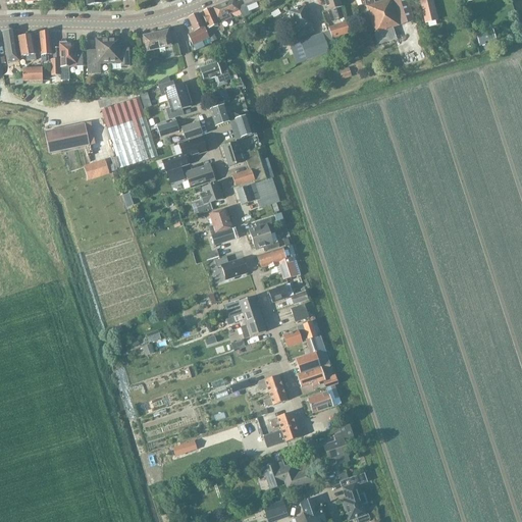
[(229,14),(239,11),(233,0),(230,0),(212,8),(219,24),(231,18),(229,14)]
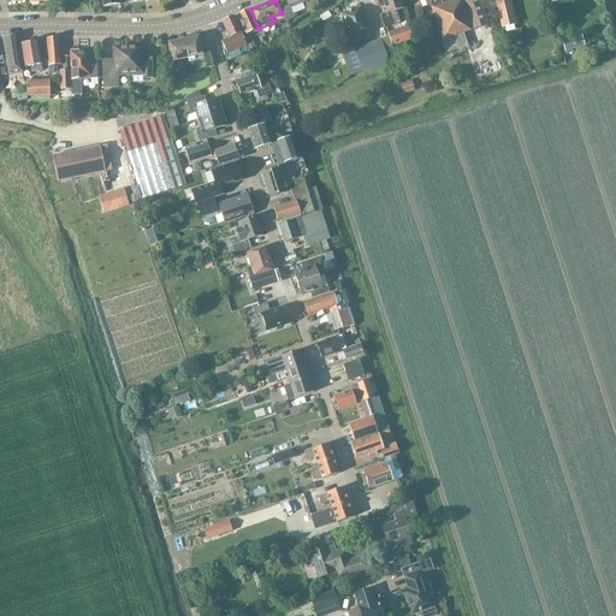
[(285,0),(289,5),(280,10),(286,21),(294,17),(290,7),(307,0),(285,0)]
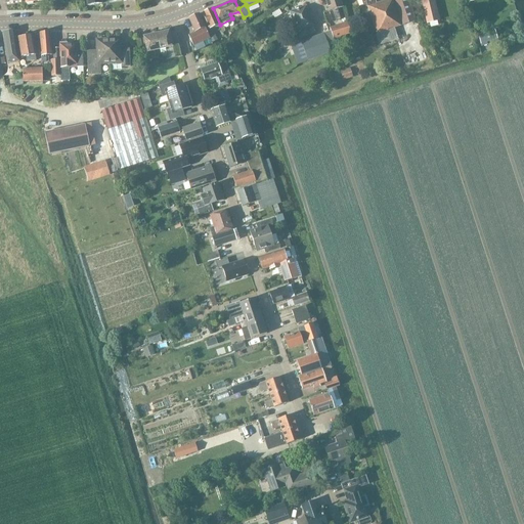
[(337,9),(342,7),(339,0),(325,0),(333,23),(340,19),(337,9)]
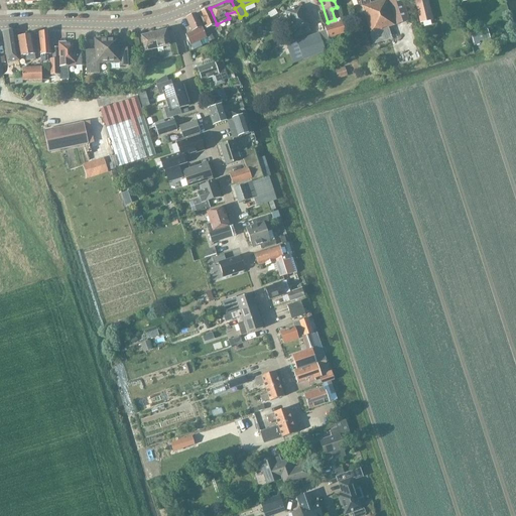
[(395,25),(409,20),(401,0),(380,0),(370,3),(369,0),(355,0),(357,5),(361,4),(371,34),(388,29),(387,27),(395,25)]
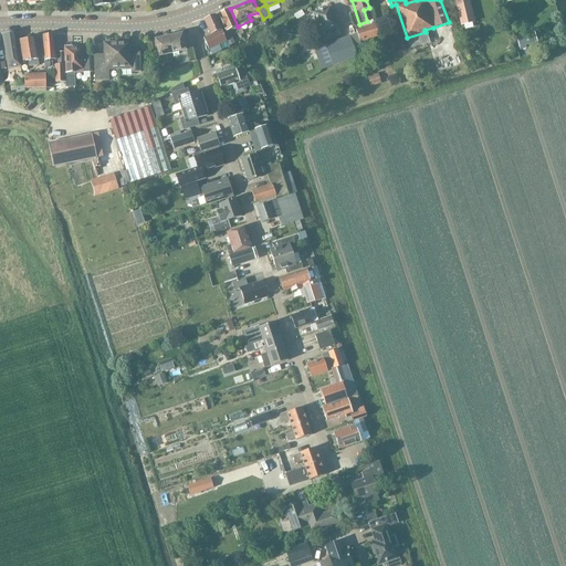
[(468,0),(454,0),(461,25),(473,22),(468,0)]
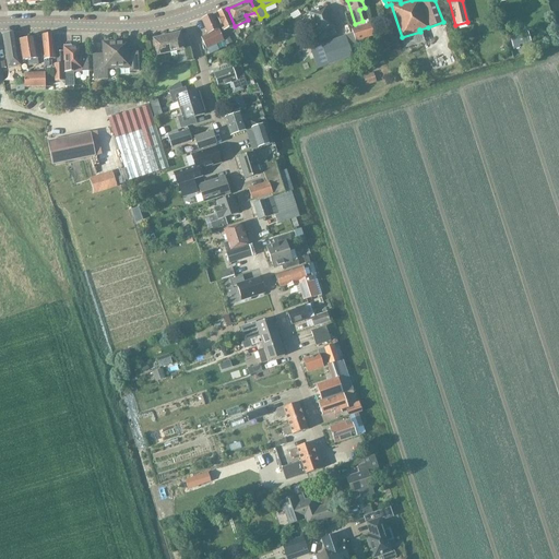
[(319,42),(336,35),(326,7),(308,13),(319,42)]
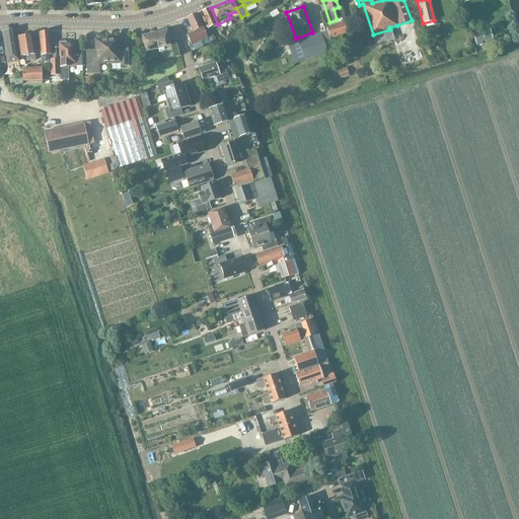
[(207,28),(217,24),(209,8),(201,12),(203,16),(201,16),(207,28)]
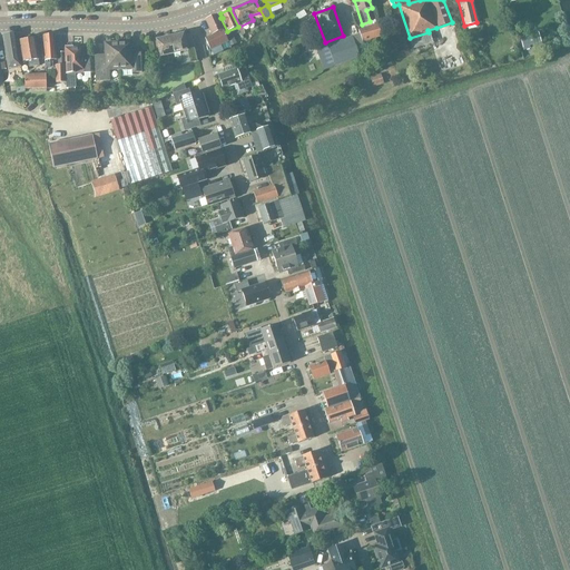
[(216,15),(205,20),(212,35),(205,38),(209,49),(227,41),(216,15)]
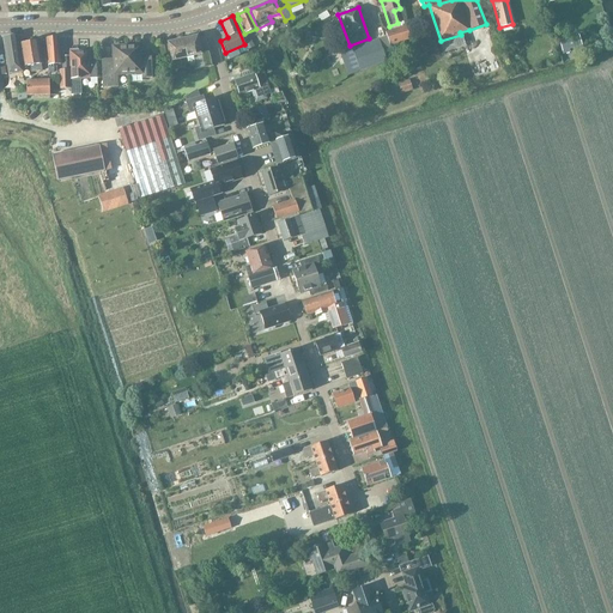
[(378,40),(383,53),(392,49),(389,47),(410,41),(406,26),(386,32),(386,35),(377,38),(377,40),(378,40)]
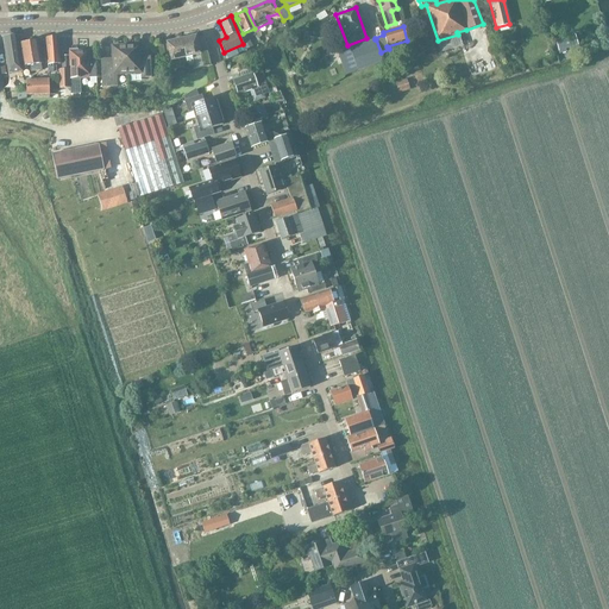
[(181,39),(186,57),(193,56),(195,66),(193,67),(193,69),(209,66),(207,52),(200,54),(196,36),(181,39)]
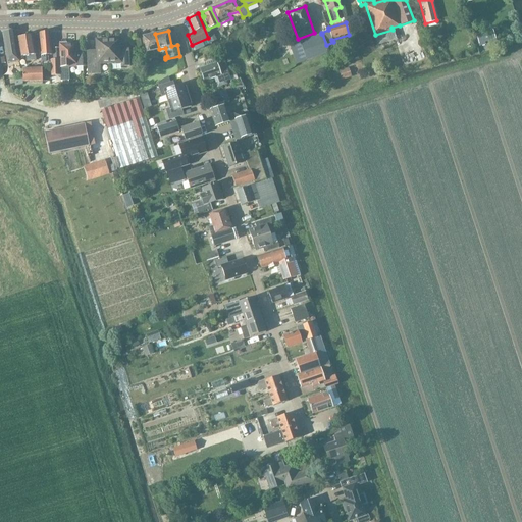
[(14,32),(2,33),(5,47),(4,47),(4,52),(5,51),(7,62),(19,61),(14,32)]
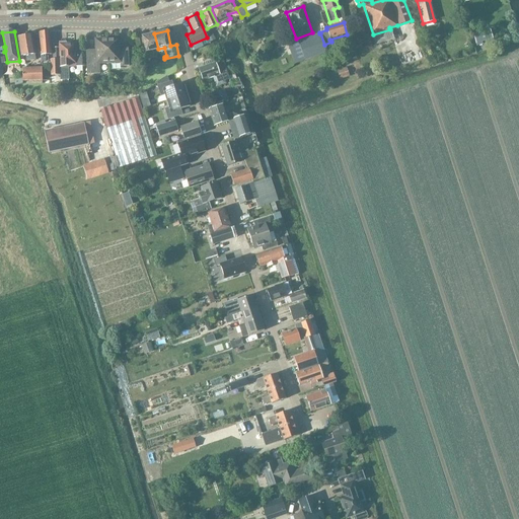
[(51,54),(49,31),(39,32),(41,55),(41,62),(46,62),(45,55),(51,54)]
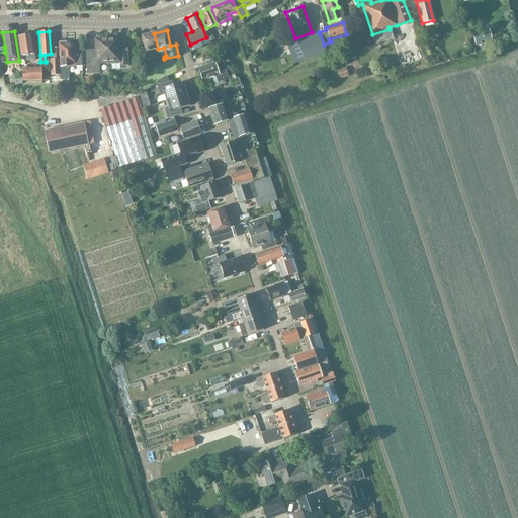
[(152,51),(158,49),(154,33),(142,36),(145,52),(146,52),(147,59),(154,58),(152,51)]
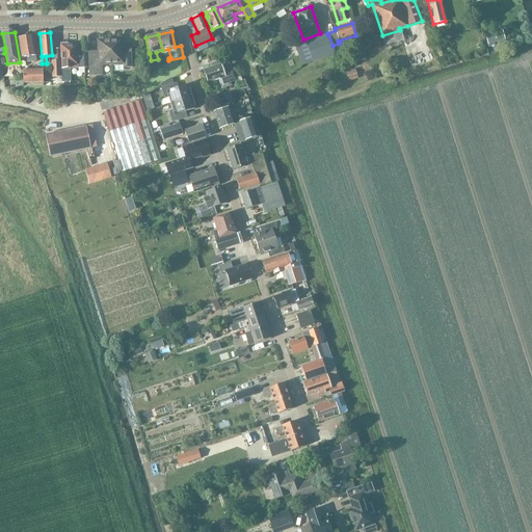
[(328,34),(327,34),(295,46),(302,65),(336,53),(333,46),(328,34)]
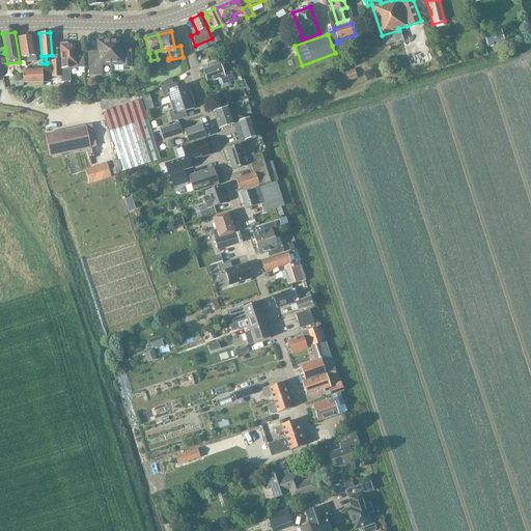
[(35,48),(33,35),(18,38),(21,58),(26,57),(27,62),(36,61),(35,56),(36,55),(36,53),(37,53),(36,48),(35,48)]
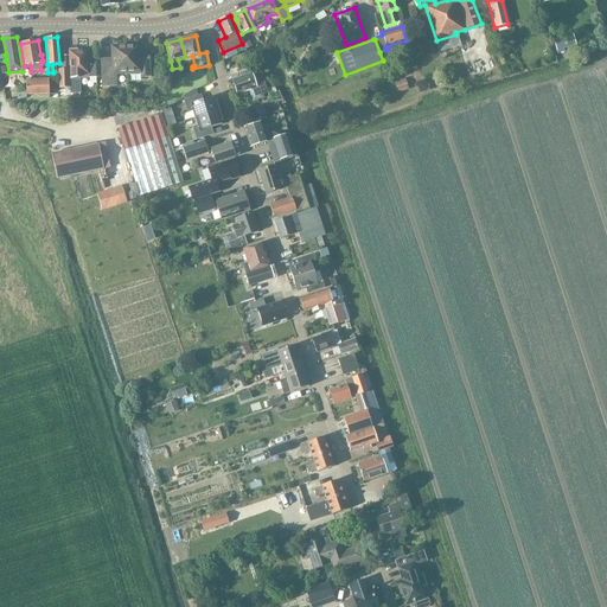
[(126,45),(127,74),(140,72),(140,77),(151,77),(149,58),(142,58),(140,57),(140,44),(126,45)]
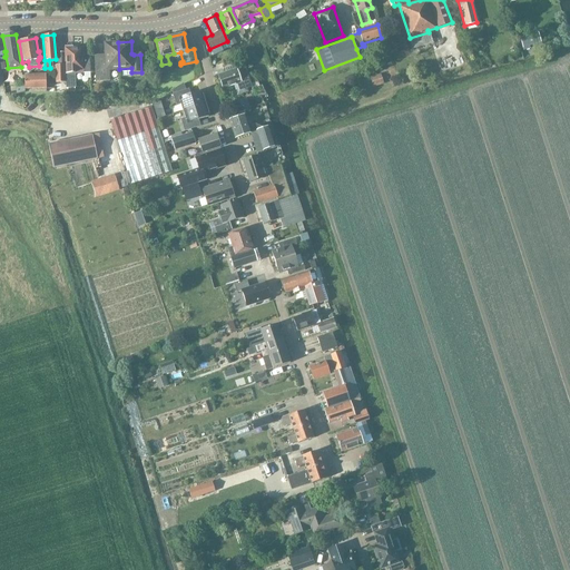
[(109,69),(119,69),(118,42),(105,43),(105,55),(102,57),(94,57),(95,81),(109,80),(109,69)]
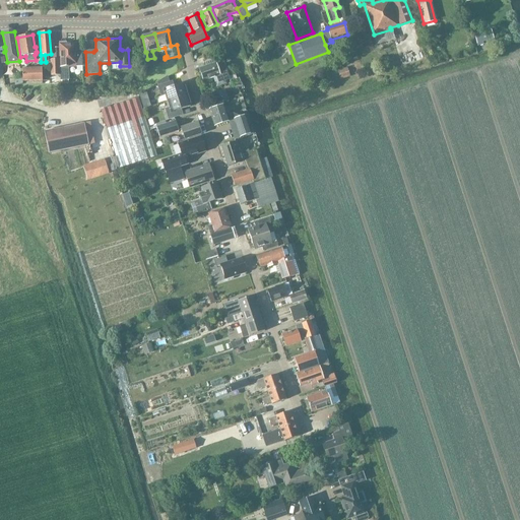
[(78,52),(75,52),(75,43),(59,44),(60,80),(68,80),(67,67),(82,66),(81,51),(78,51),(78,52)]
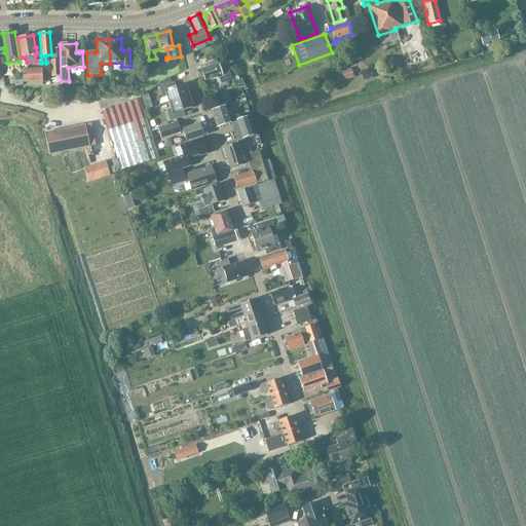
[(60,49),(53,49),(53,60),(51,60),(51,76),(60,76),(59,60),(60,60),(60,49)]
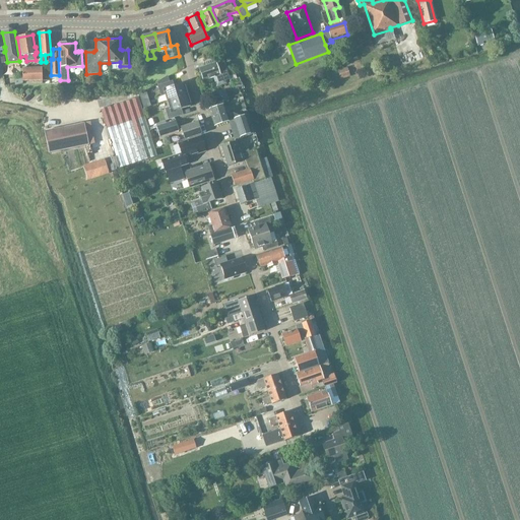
[(222,58),(214,60),(214,58),(204,61),(206,66),(199,68),(203,81),(213,77),(216,86),(225,83),(224,81),(230,79),(222,58)]
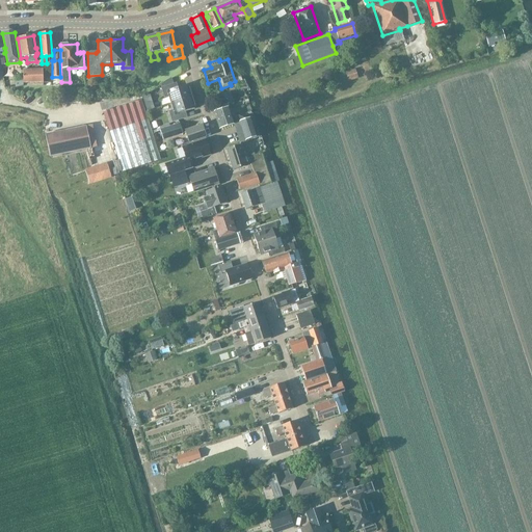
[(356,69),(347,71),(349,77),(358,75),(356,69)]
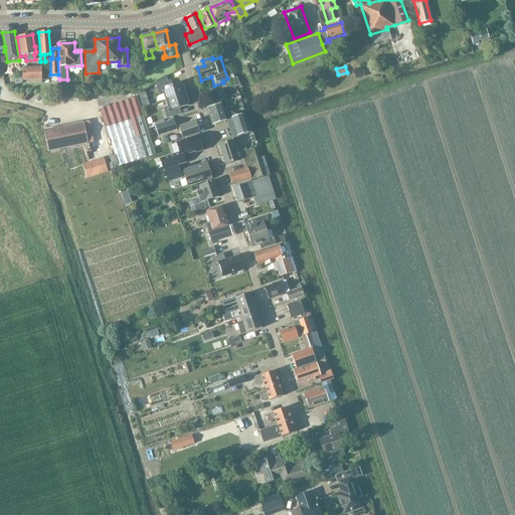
[(22,80),(41,80),(41,67),(22,67),(22,80)]
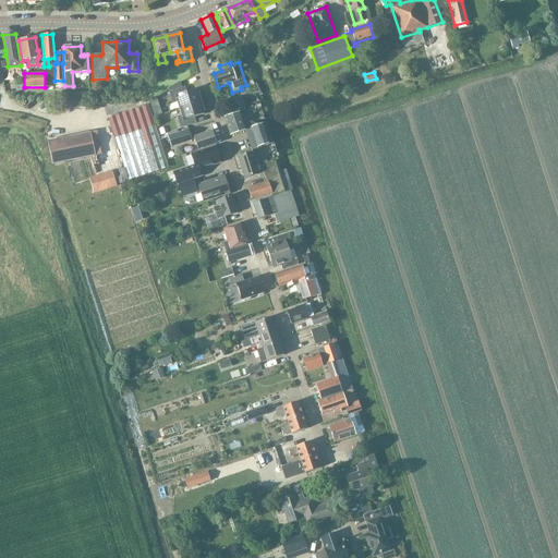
[(177,102),(179,109),(202,101),(199,94),(198,95),(196,91),(183,95),(181,88),(169,93),(172,104),(177,102)]
